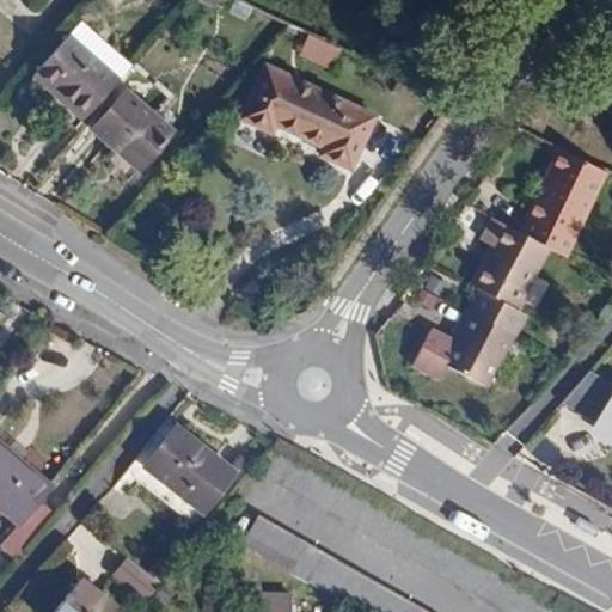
[(228,0),(194,0),(194,2),(210,11),(213,4),(224,10),(228,0)]
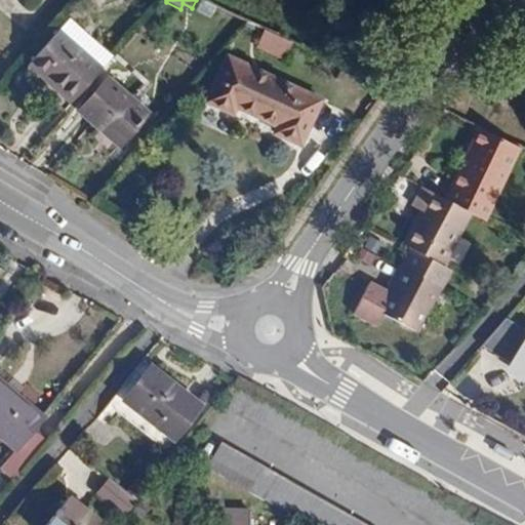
[(25,68),(68,106),(109,58),(66,22),(25,68)]
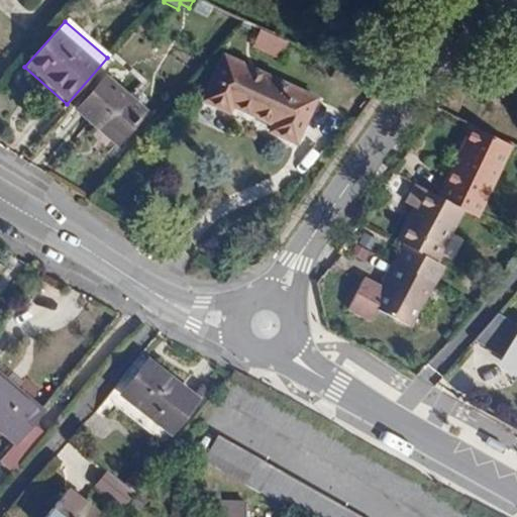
[(287,40),(261,27),(250,48),(278,62),(287,40)]
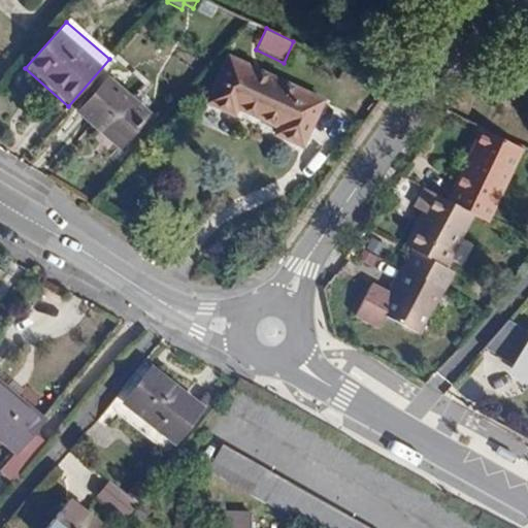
[(299,150),(320,104),(226,60),(205,105),(231,117),(234,109),(275,129),(271,136),(299,150)]
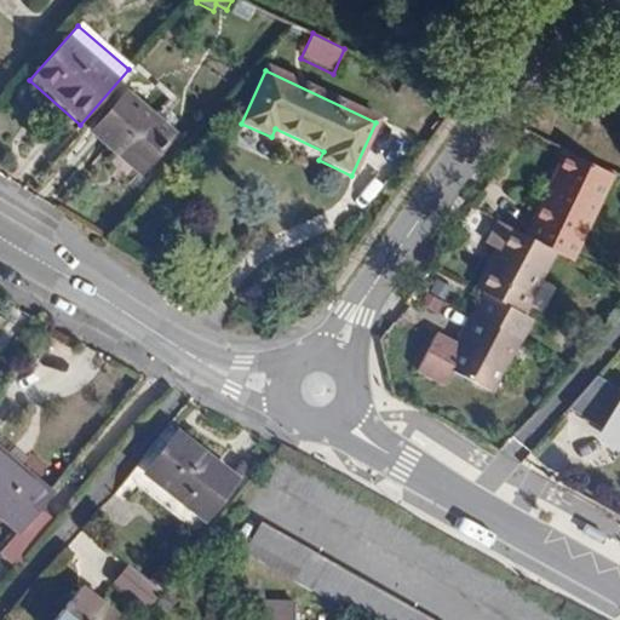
[(122,96),(89,131),(136,172),(170,136),(122,96)]
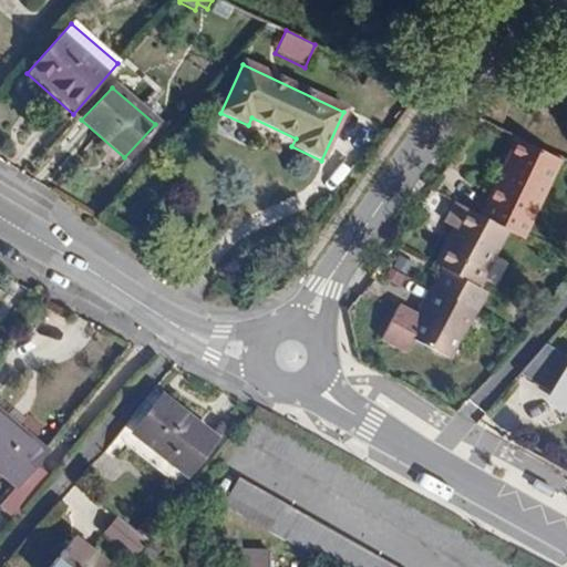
[(563,158),(517,137),(480,215),(509,232),(524,238),(563,158)]
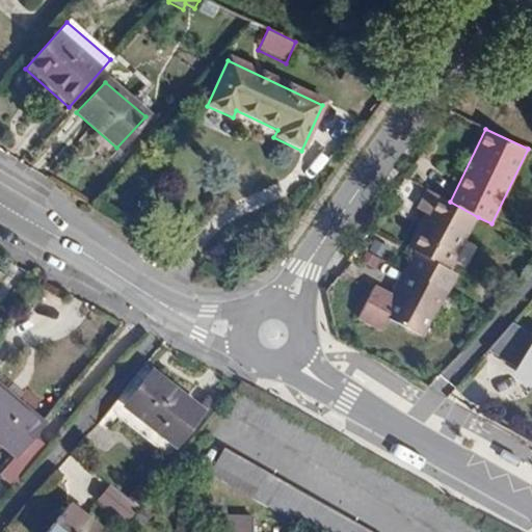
[(416,251),(405,269),(447,292),(448,292),(457,275),(449,270),(478,217),(450,202),(426,189),(417,208),(426,213),(407,247),(416,251)]
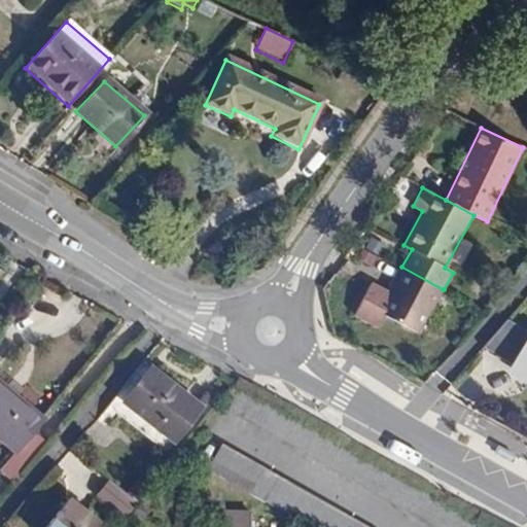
[(396,283),(388,300),(381,314),(419,335),(443,289),(401,267),(400,267),(392,281),(396,283)]
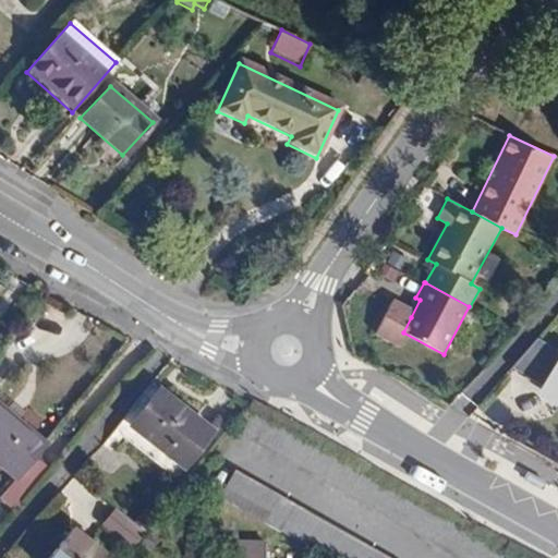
[(420,300),(415,298),(407,315),(411,317),(420,300)]
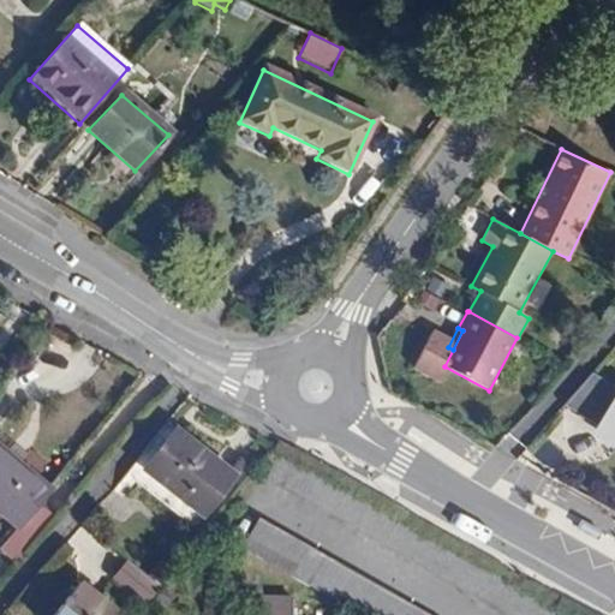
[(614,398),(598,425),(614,435),(614,398)]
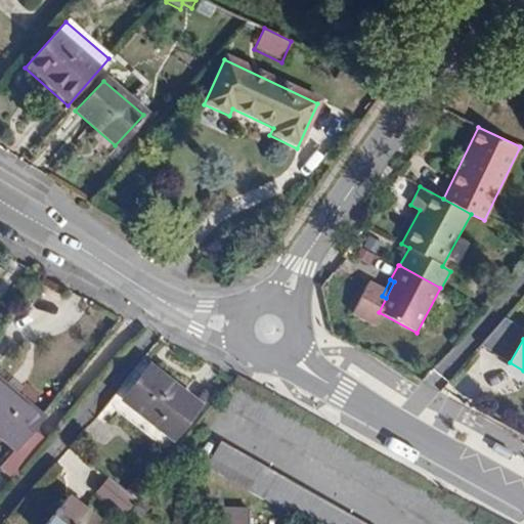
[(123,402),(172,441),(200,406),(150,366),(123,402)]
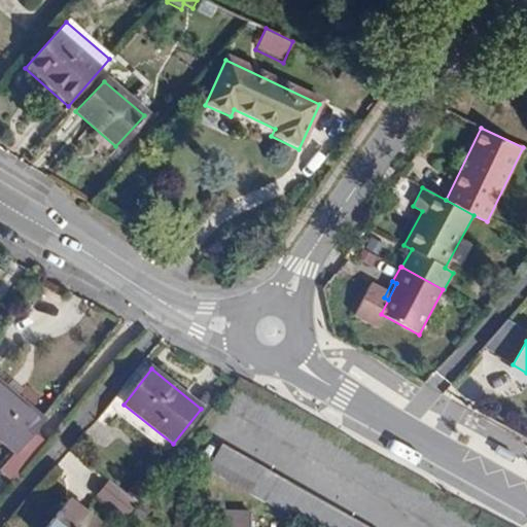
[(0,438),(15,453),(42,421),(0,386),(0,438)]
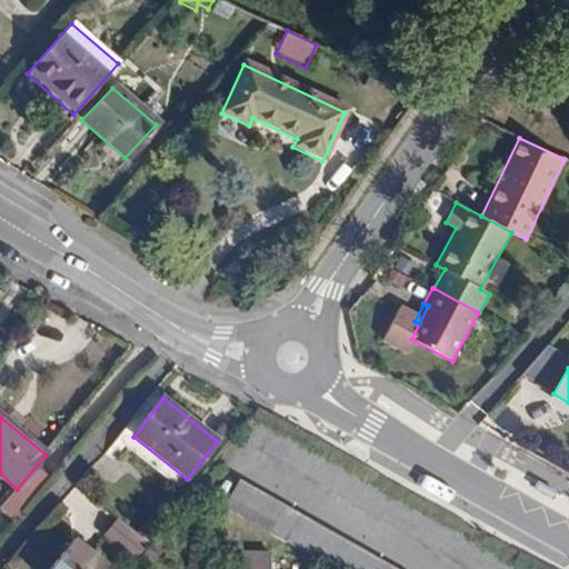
[(187,479),(133,437),(125,446),(179,489),(187,479)]
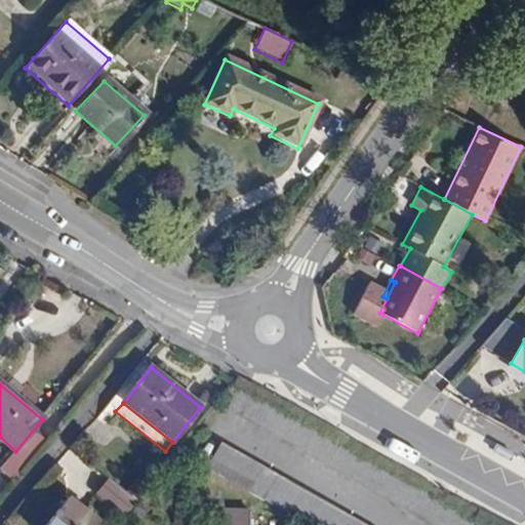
[(364,524),(220,443),(206,470),(251,495),(304,524),(364,524)]
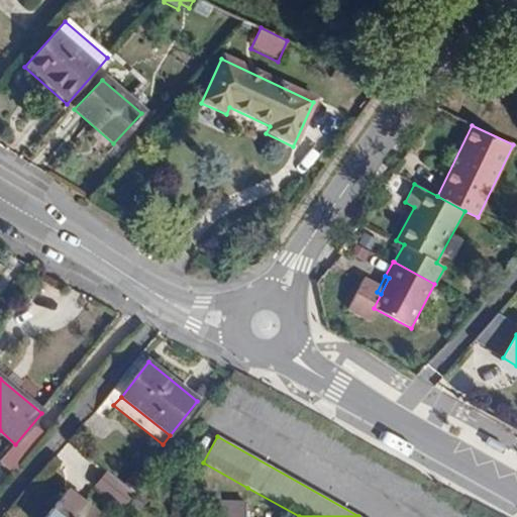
[(54,461),(80,477),(91,459),(65,443),(54,461)]
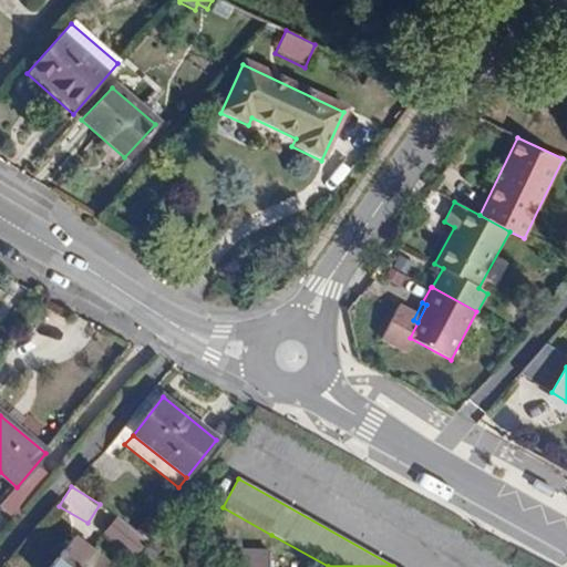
[(135,533),(147,543),(161,526),(148,516),(135,533)]
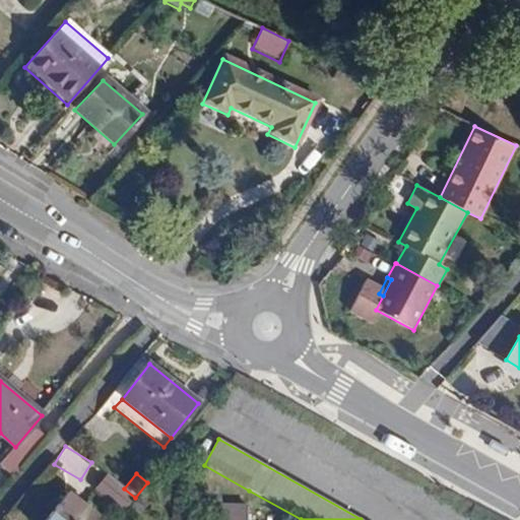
[(124,489),(109,475),(96,490),(124,512),(136,499),(135,498),(124,489)]
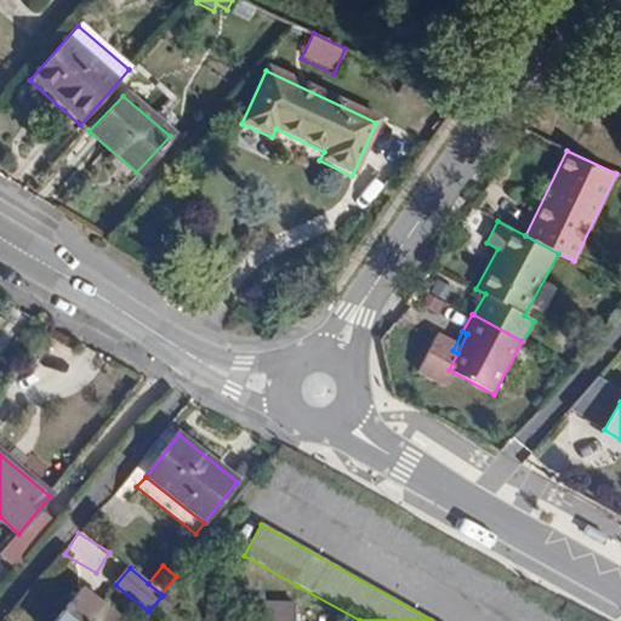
[(83,590),(57,620),(115,620),(118,619),(83,590)]
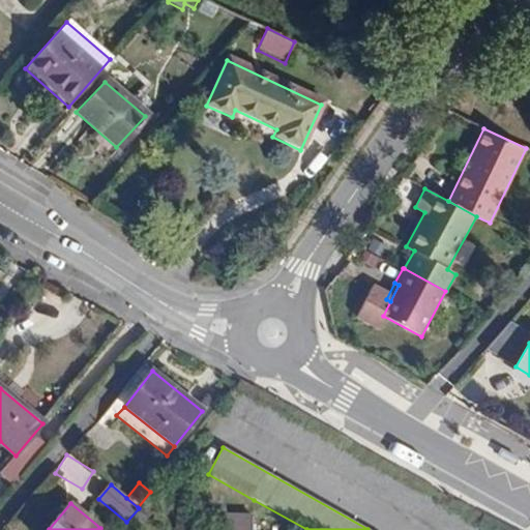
[(252,529),(252,517),(227,517),(227,529),(252,529)]
